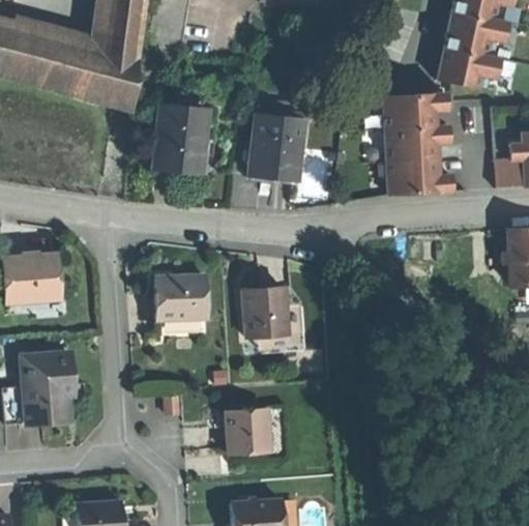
[(105,0),(103,16),(141,21),(143,0),(105,0)]
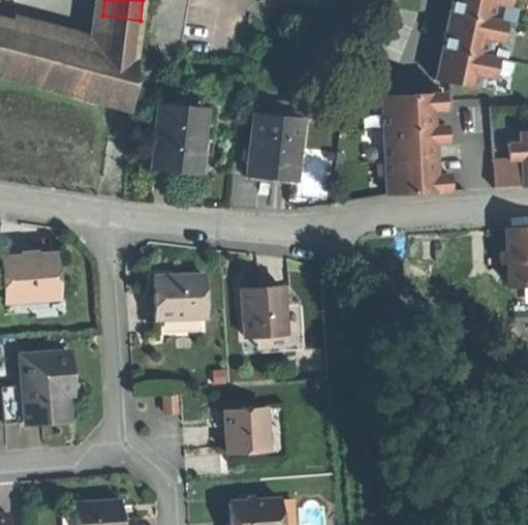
[(181,51),(188,0),(154,0),(148,45),(181,51)]
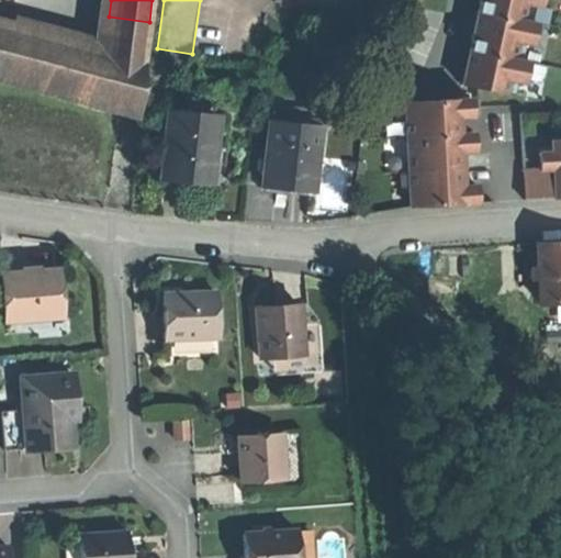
[(478,0),(474,25),(468,54),(462,84),(514,93),(516,79),(524,81),(527,59),(520,58),(524,41),(531,43),(536,21),(528,20),(533,2),(539,4),(539,0),(478,0)]
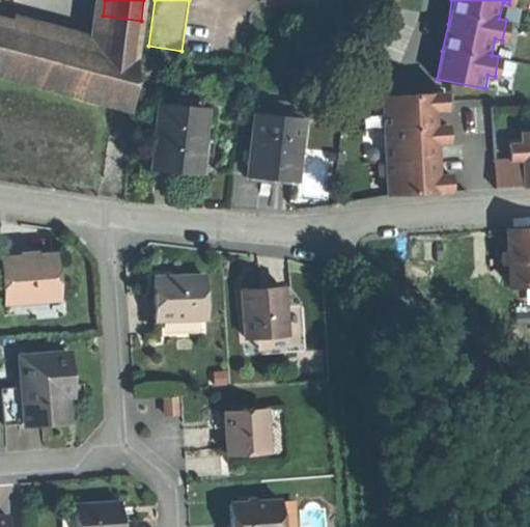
[(141,21),(103,16),(100,44),(137,53),(141,21)]
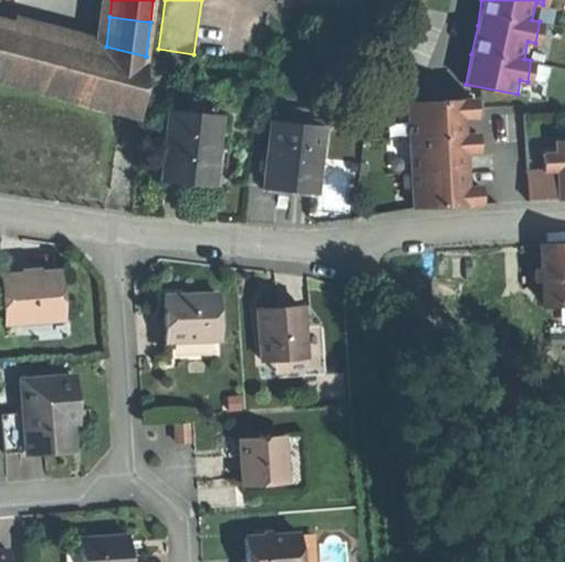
[(106,47),(0,19),(0,76),(140,113),(146,56),(106,47)]
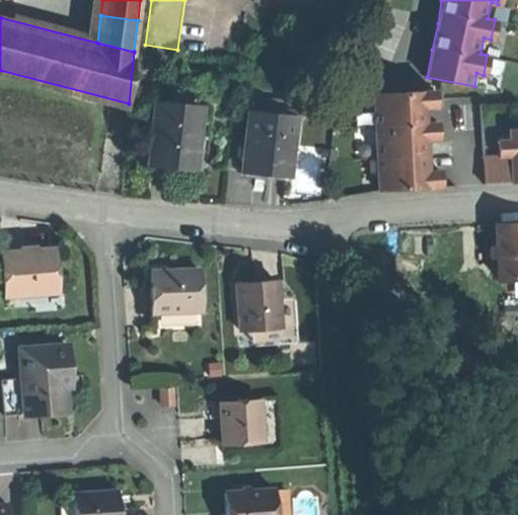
[(435,89),(364,93),(364,107),(373,107),(374,125),(365,125),(366,140),(375,139),(376,157),(368,157),(368,171),(377,171),(378,190),(440,186),(440,177),(439,169),(427,169),(426,145),(425,138),(437,138),(436,121),(424,122),(424,114),(423,106),(435,105),(435,89)]
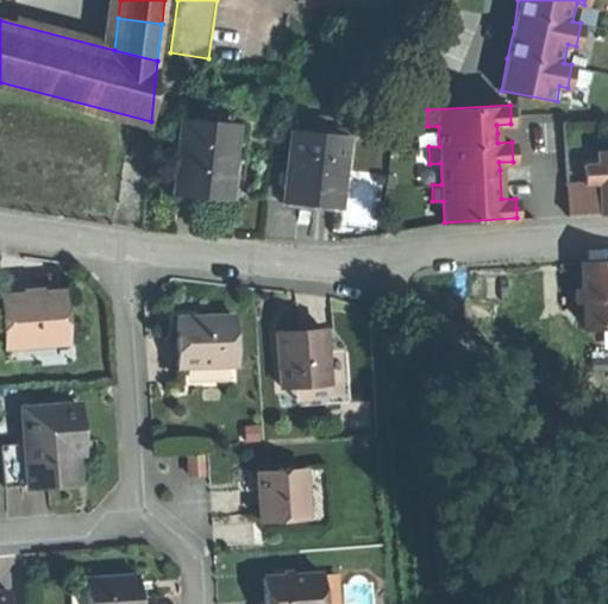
[(236,123),(182,118),(175,189),(200,192),(229,195),(236,123)]
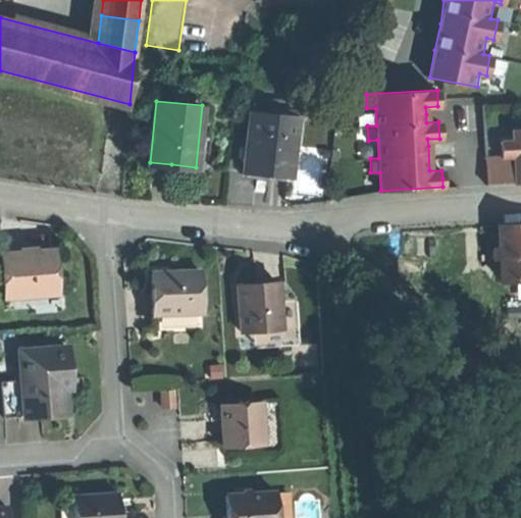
[(281,114),(250,111),(245,168),(268,171),(291,173),(296,115),(294,115),(295,109),(282,107),(281,114)]
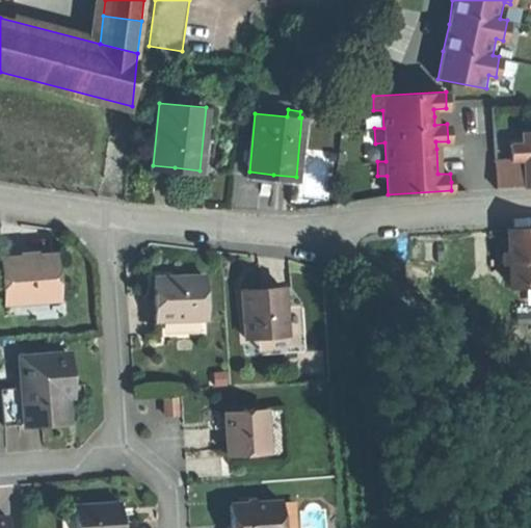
[(496,183),(530,181),(530,124),(507,125),(508,154),(495,154),(496,183)]
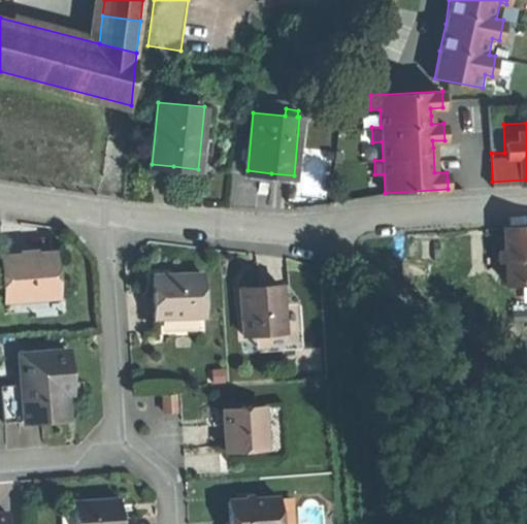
[(526,226),(507,228),(509,284),(526,282),(526,226)]
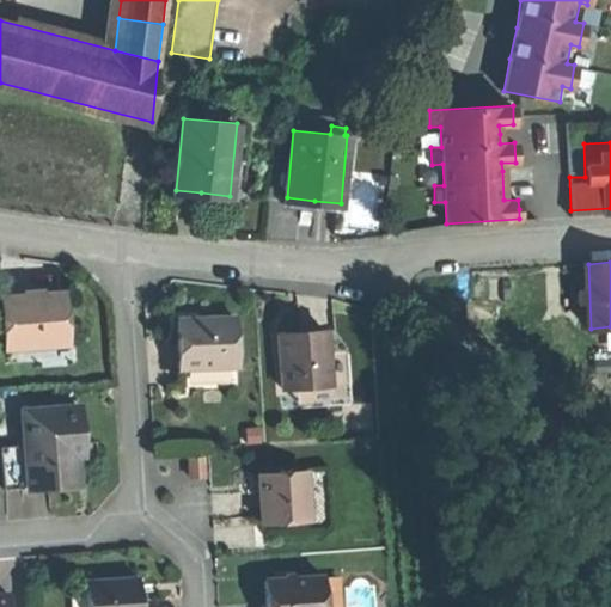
[(25,295),(5,296),(7,345),(43,344),(43,342),(66,341),(63,293),(44,294),(44,299),(35,300),(26,300),(25,295)]
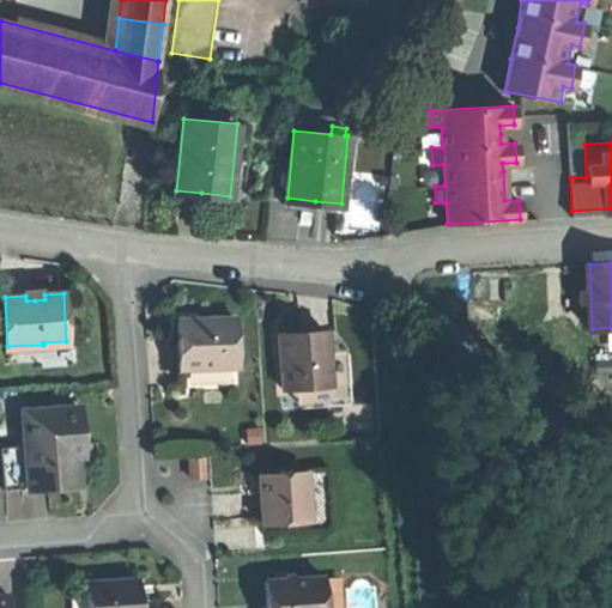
[(238,323),(180,326),(181,351),(181,374),(240,372),(238,323)]
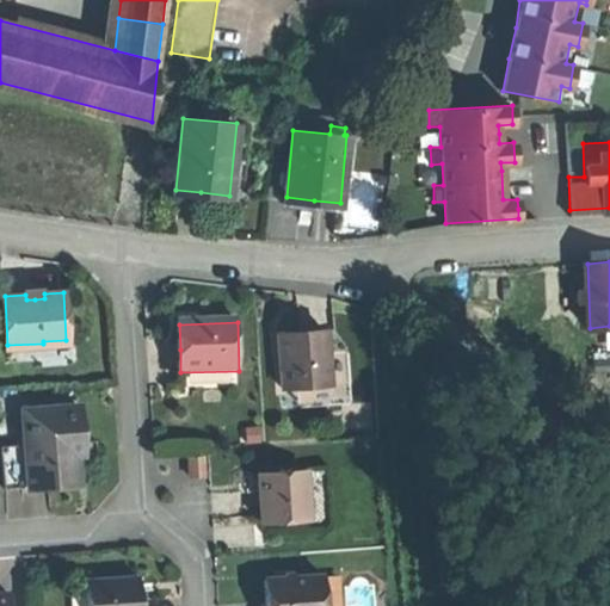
[(303,331),(282,332),(284,387),(333,385),(331,329),(303,331)]
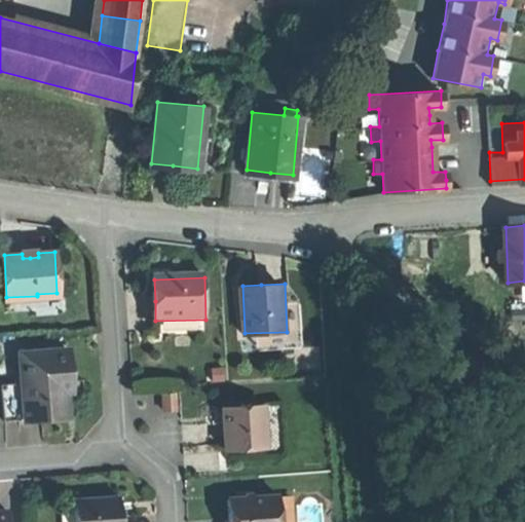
[(69,351),(21,355),(27,422),(50,420),(68,418),(66,399),(65,389),(72,388),(69,351)]
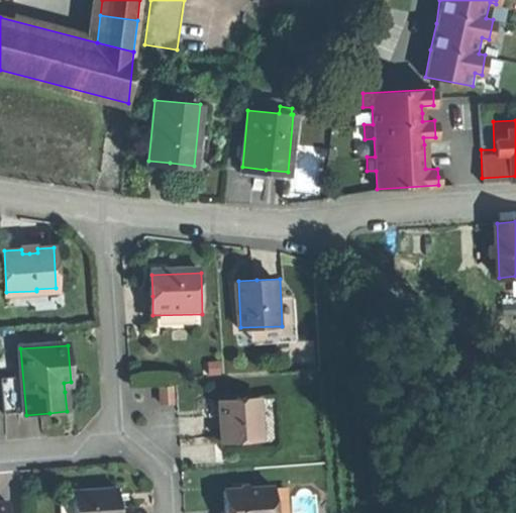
[(173,389),(164,389),(165,405),(174,404),(173,389)]
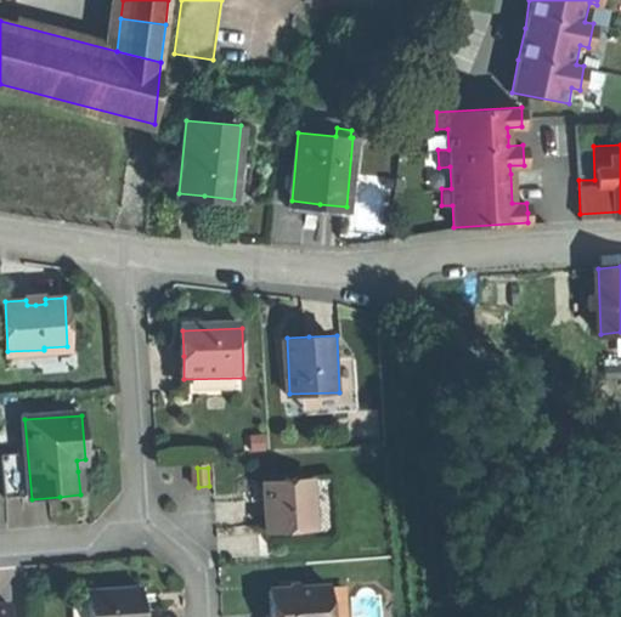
[(317,481),(269,484),(270,509),(271,533),(320,531),(317,481)]
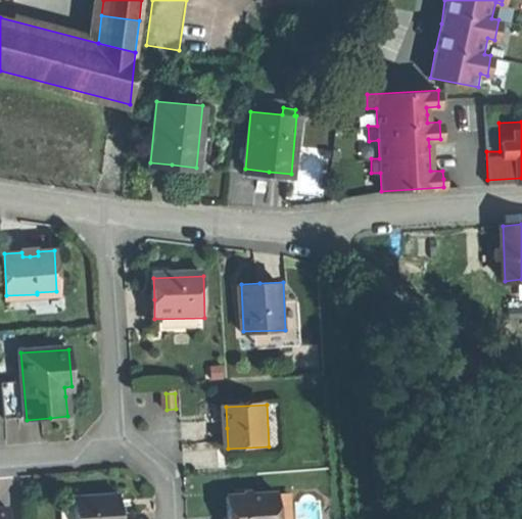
[(280,493),(280,505),(292,505),(292,492),(280,493)]
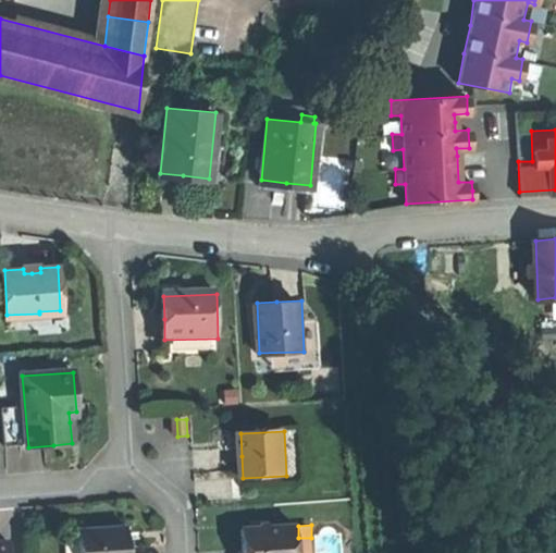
[(128,526),(79,528),(81,552),(128,552),(130,552),(128,526)]
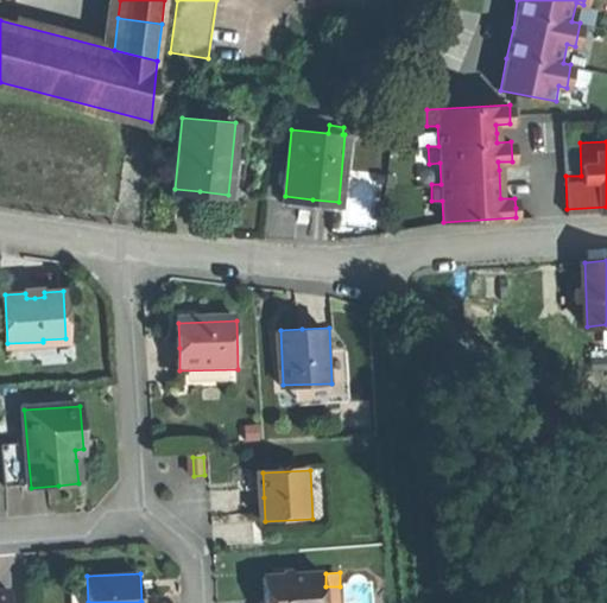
[(326,573),(267,576),(269,598),(269,602),(326,602),(326,586),(326,573)]
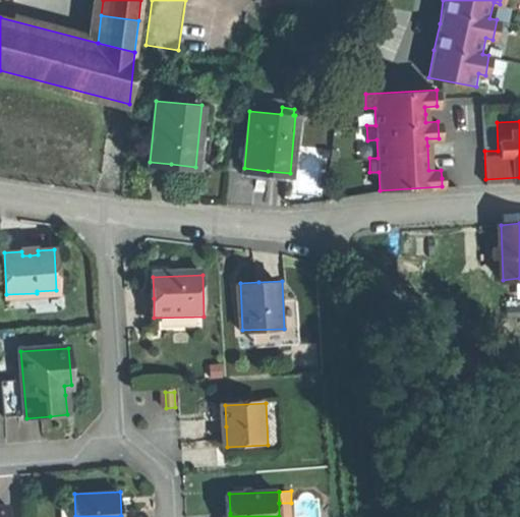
[(279,503),(279,516),(291,516),(291,503),(279,503)]
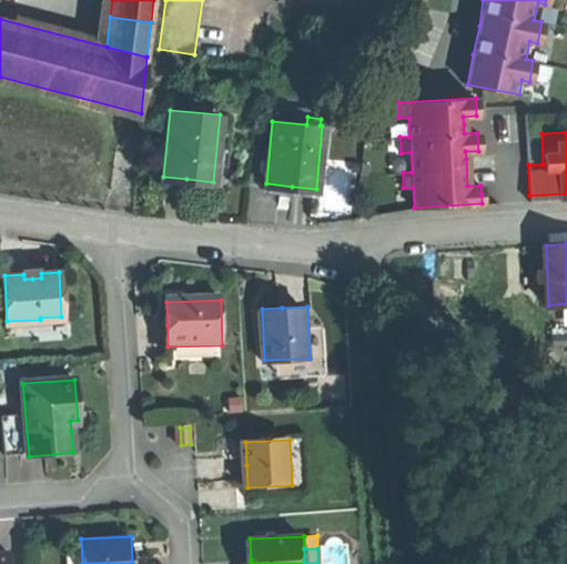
[(0,553),(0,563),(10,563),(10,553),(0,553)]
